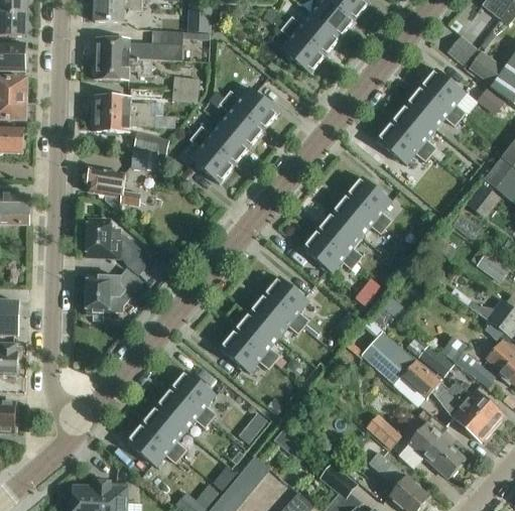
[(0,11),(26,12),(26,0),(0,0),(0,11)]
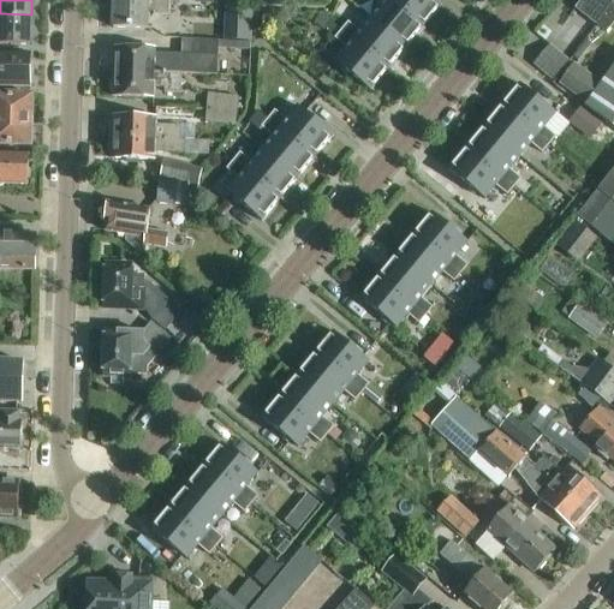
[(112,0),(111,24),(147,25),(147,7),(153,9),(153,11),(168,12),(168,0),(112,0)]
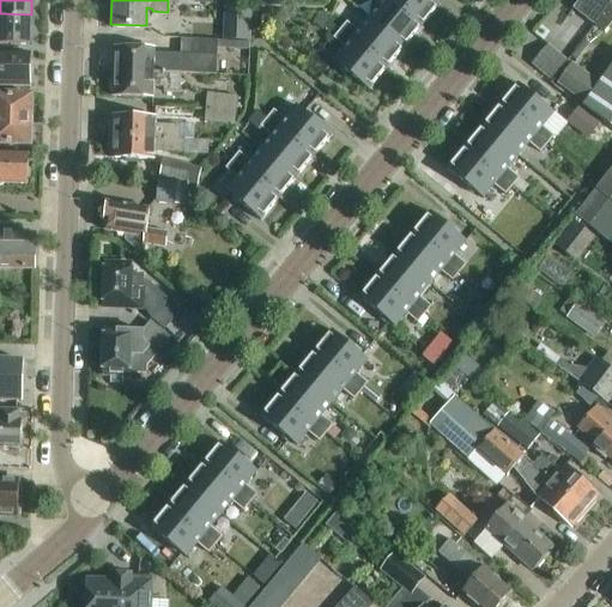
[(420,23),(392,0),(375,0),(379,2),(368,14),(403,44),(420,23)]
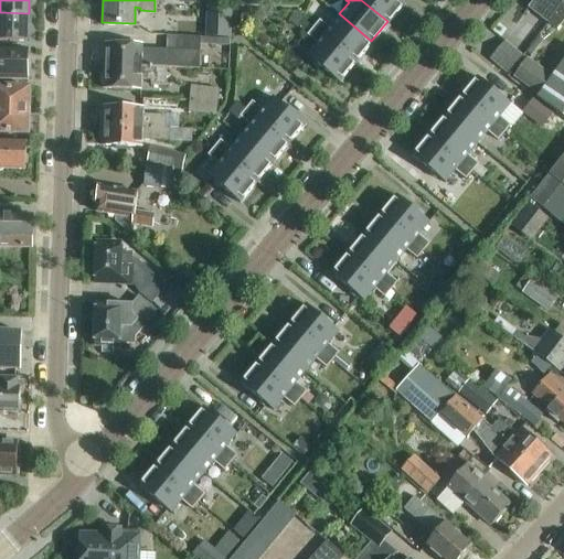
[(361,0),(387,21),(404,1),(403,0),(361,0)]
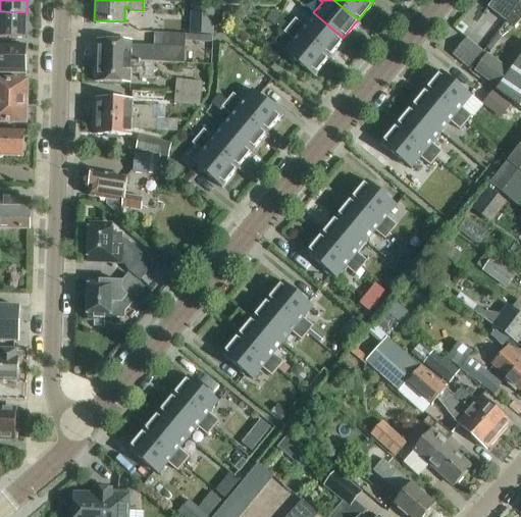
[(496,11),(506,18),(518,0),(489,0),(486,4),(496,11)]
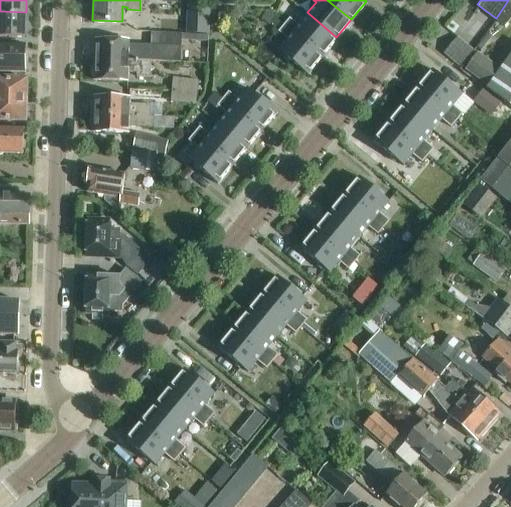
[(508,0),(496,18),(504,24),(510,14),(510,0),(508,0)]
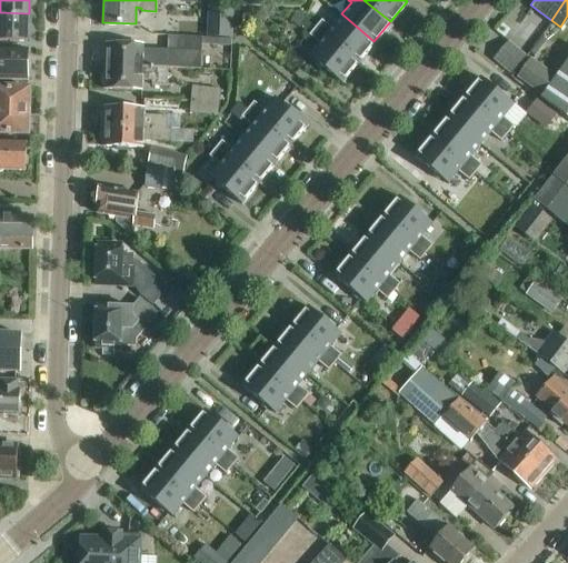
[(0,37),(28,38),(29,13),(0,12),(0,37)]
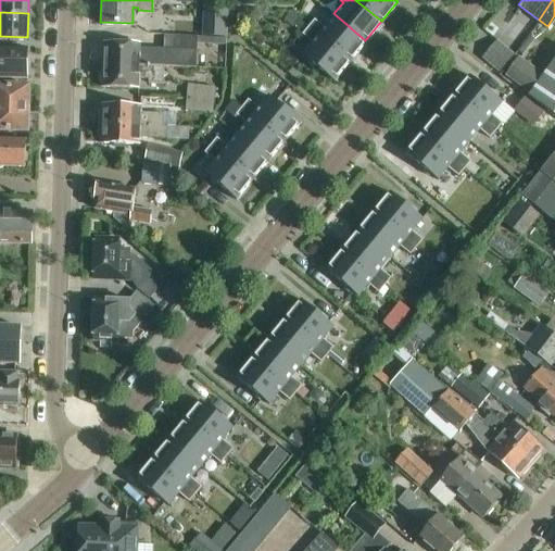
[(365,40),(333,13),(324,25),(314,16),(307,24),(350,59),(365,40)]
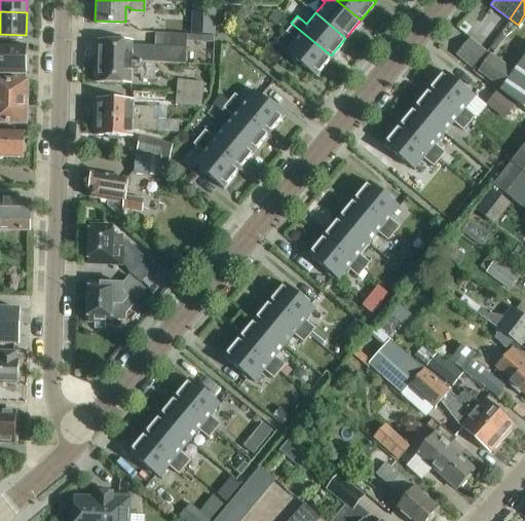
[(214,32),(214,14),(191,13),(190,31),(214,32)]
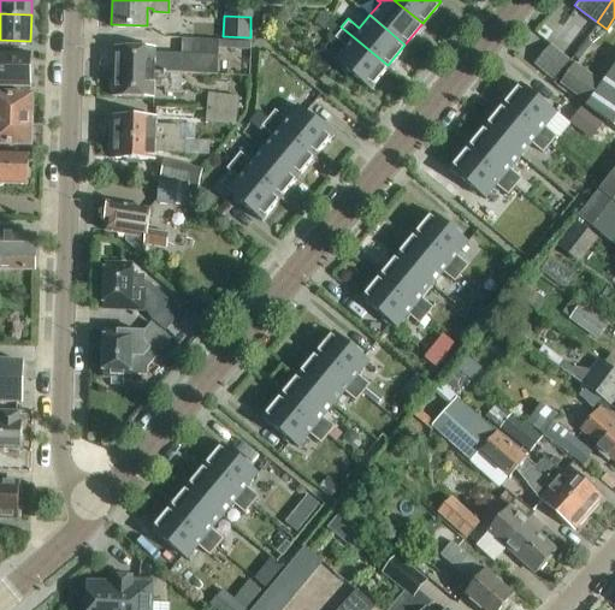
[(388,65),(341,27),(333,35),(346,45),(333,58),(370,88),(388,65)]
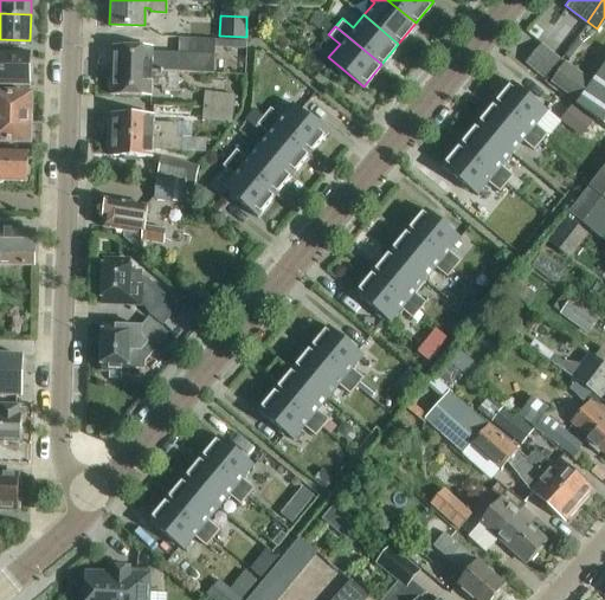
[(111,68),(178,70),(212,71),(213,36),(192,36),(179,34),(178,51),(152,50),(152,44),(113,43),(113,46),(109,49),(109,58),(111,59),(111,68)]
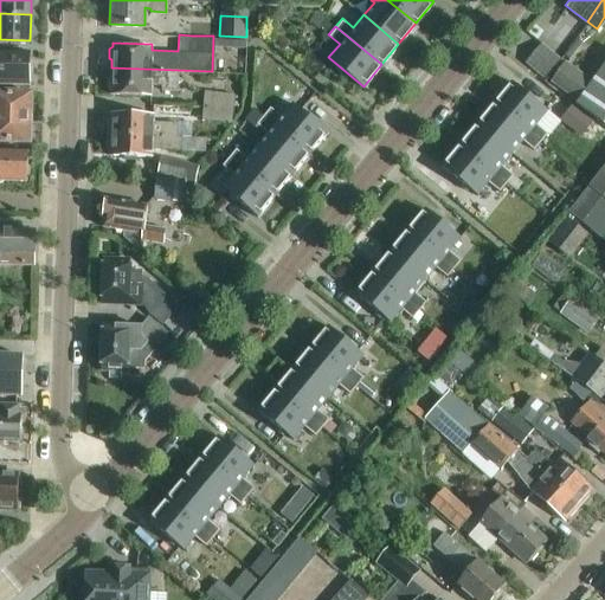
[(525,60),(544,76),(559,57),(541,40),(525,60)]
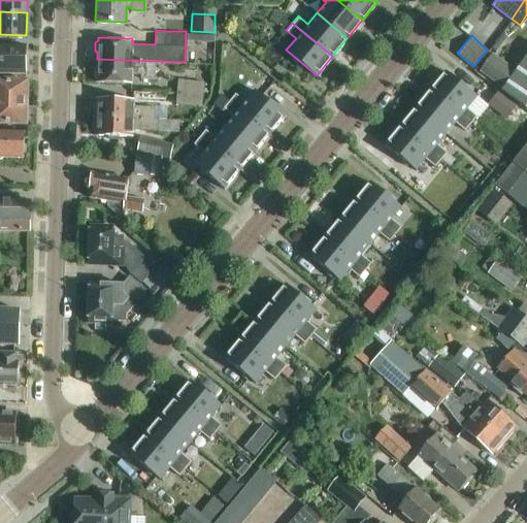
[(0,70),(25,71),(25,68),(27,66),(27,58),(25,56),(26,43),(0,42),(0,70)]
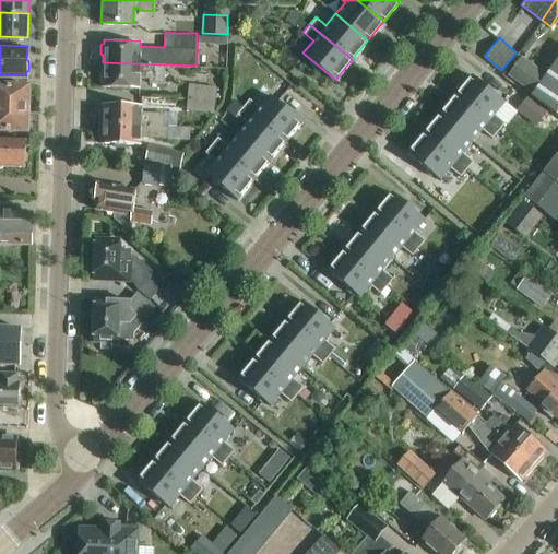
[(507,72),(532,90),(545,72),(520,55),(507,72)]
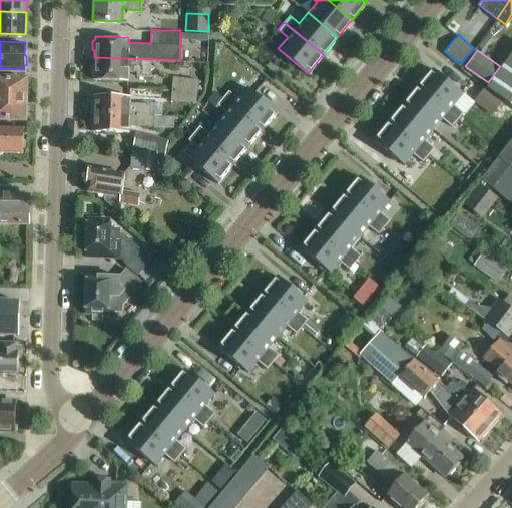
[(500,66),(488,82),(488,83),(487,85),(511,103),(511,50),(500,67),(500,66)]
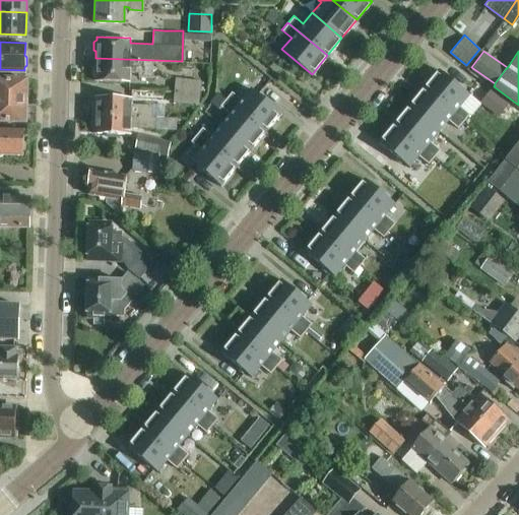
[(152,60),(95,58),(95,65),(92,66),(92,74),(94,76),(94,78),(128,79),(129,71),(138,71),(138,75),(151,76),(152,60)]
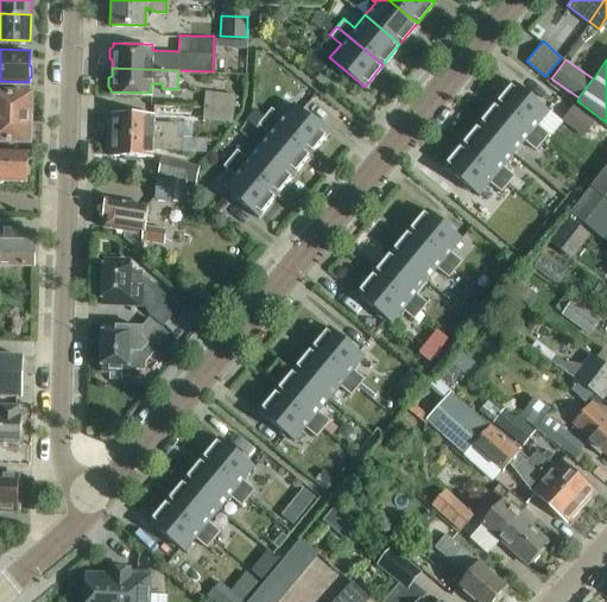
[(548,108),(513,80),(495,101),(542,140),(548,132),(537,122),(548,108)]
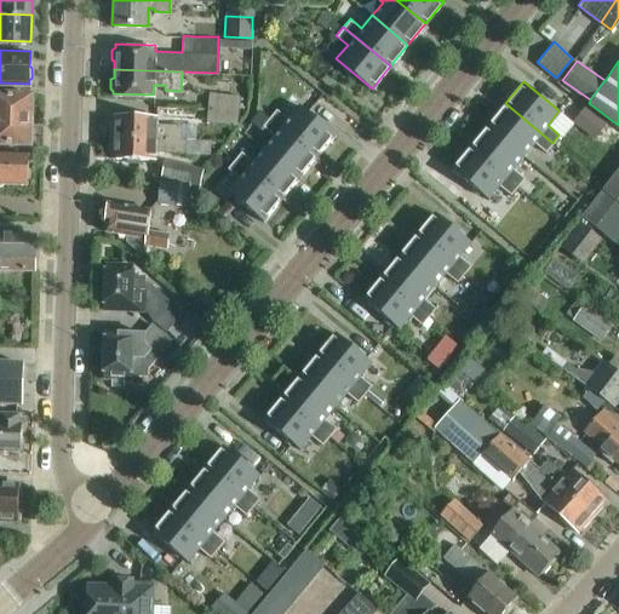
[(208,91),(207,105),(238,109),(239,93),(208,91)]
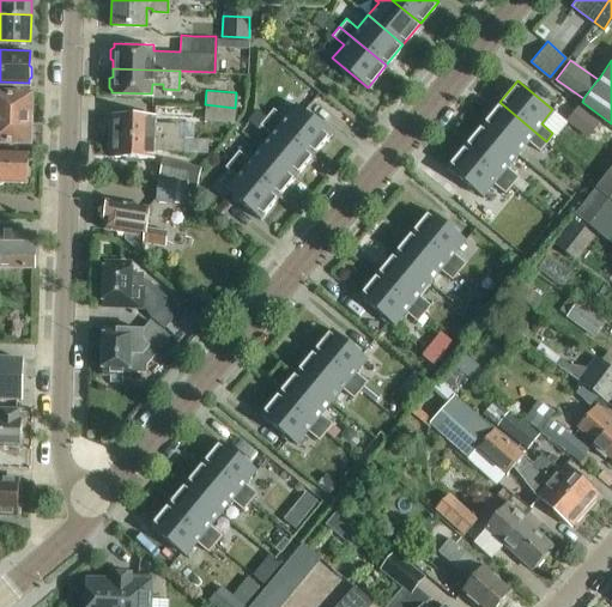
[(0,116),(30,117),(31,92),(0,91),(0,116)]
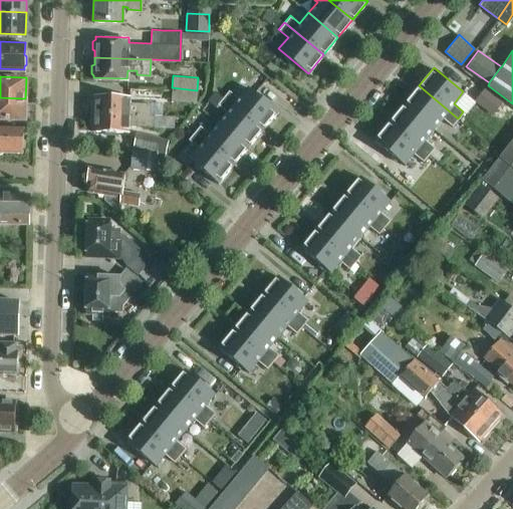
[(238,97),(229,89),(223,96),(262,129),(277,110),(248,85),(238,97)]
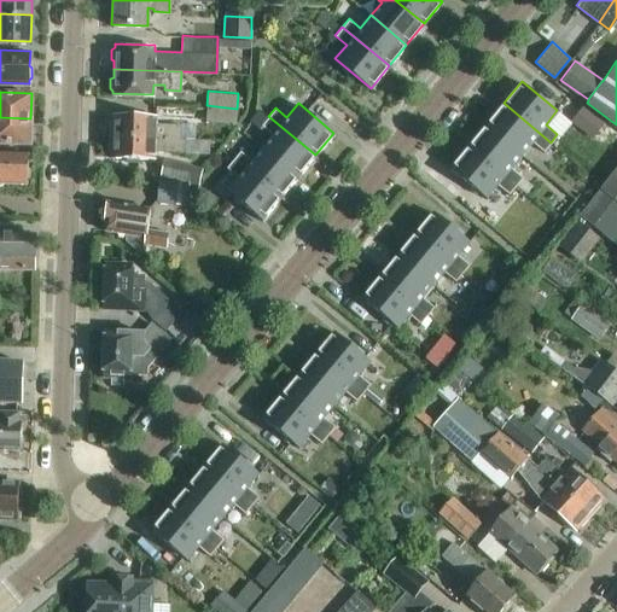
[(551,143),(504,103),(485,124),(522,153),(531,141),(543,151),(551,143)]
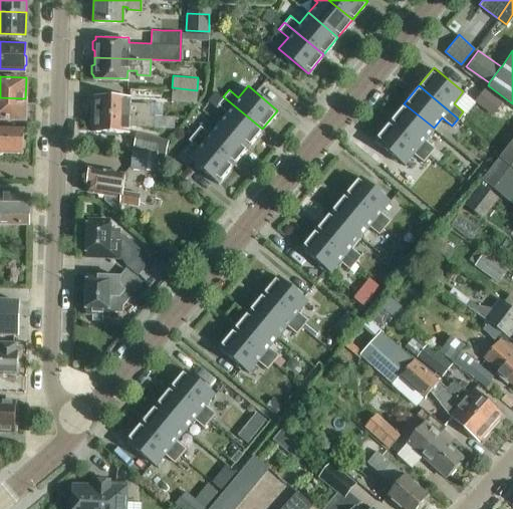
[(197,90),(172,87),(171,100),(196,102),(197,90)]
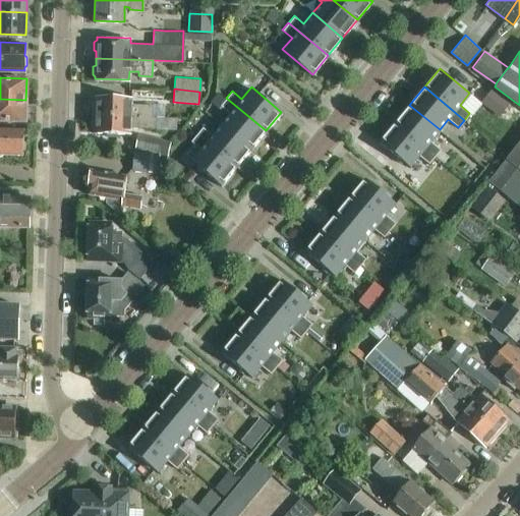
[(500,114),(508,102),(490,89),(481,100),(500,114)]
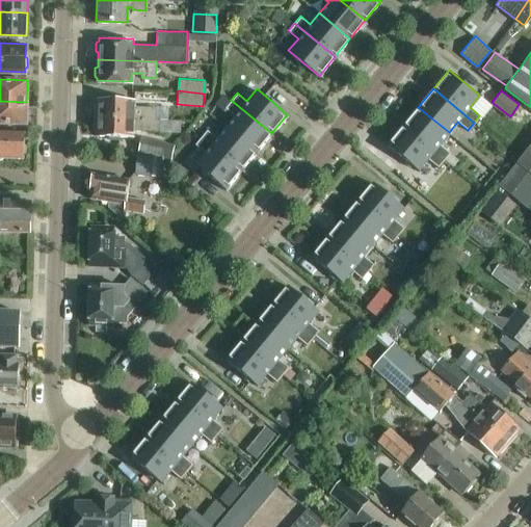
[(94,104),(94,115),(155,117),(155,105),(134,105),(134,99),(97,98),(97,101),(94,104)]
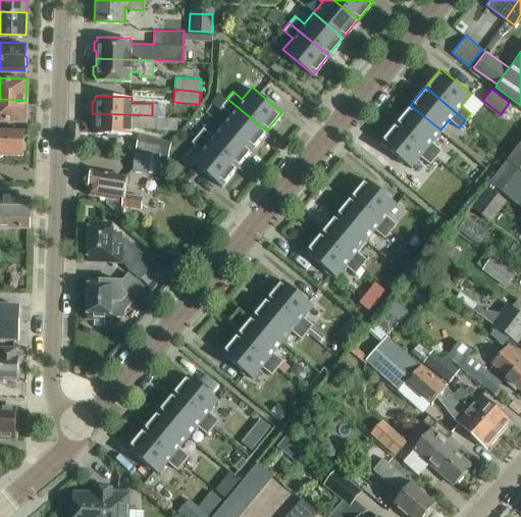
[(266,131),(226,98),(220,105),(230,112),(221,123),(251,149),(266,131)]
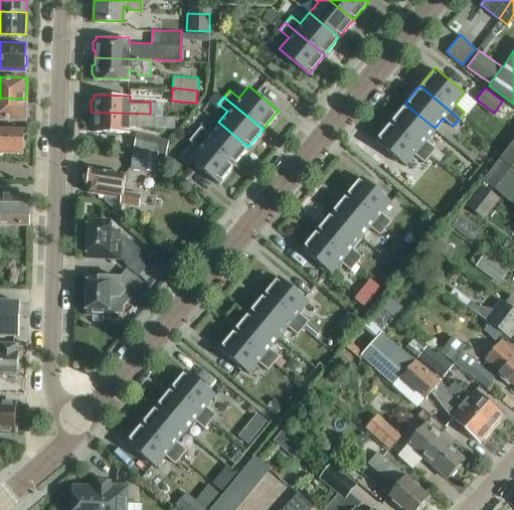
[(25,99),(0,98),(0,118),(25,119),(25,99)]
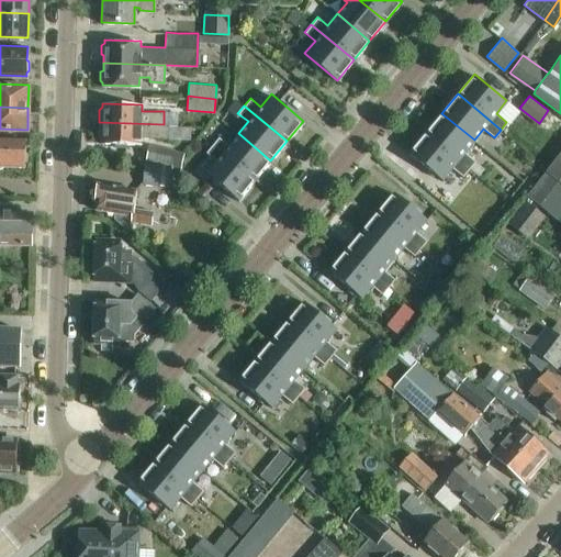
[(474,140),(441,113),(426,132),(469,168),(474,160),(464,152),(474,140)]
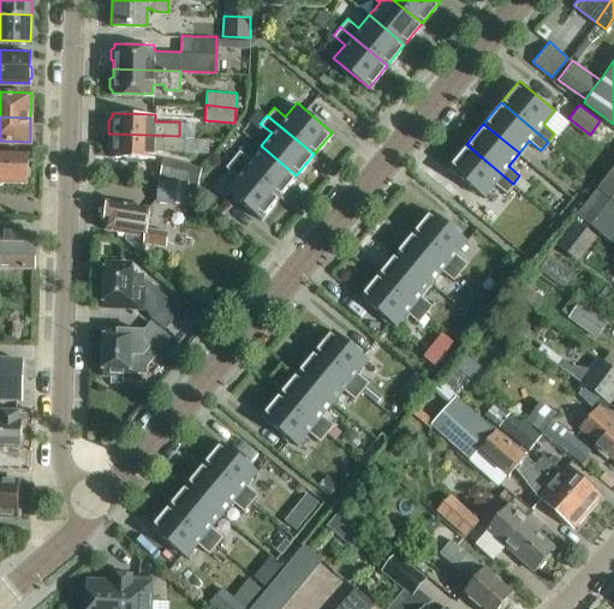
[(179,136),(108,133),(107,148),(111,151),(111,155),(154,156),(154,149),(184,150),(184,136),(179,136)]
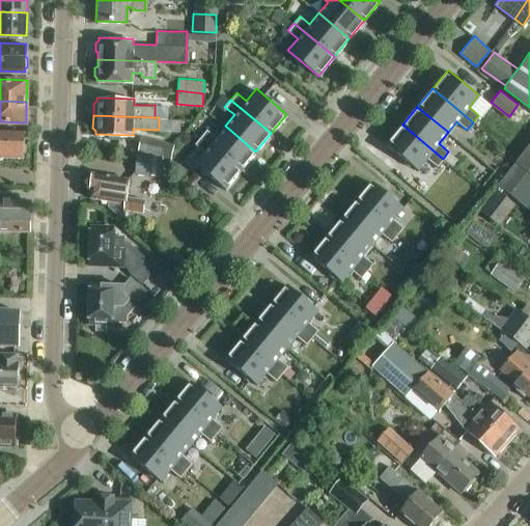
[(443,159),(402,125),(386,144),(417,169),(426,158),(437,166),(443,159)]
